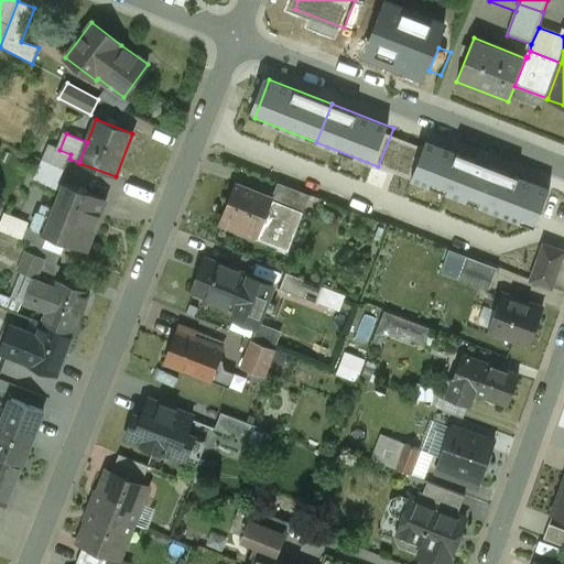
[(60,150),(49,145),(42,160),(64,170),(69,159),(71,154),(60,150)]
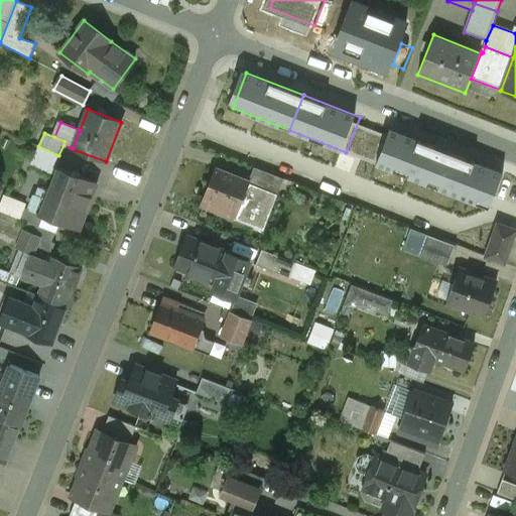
[(465,158),(416,139),(402,174),(450,194),(465,158)]
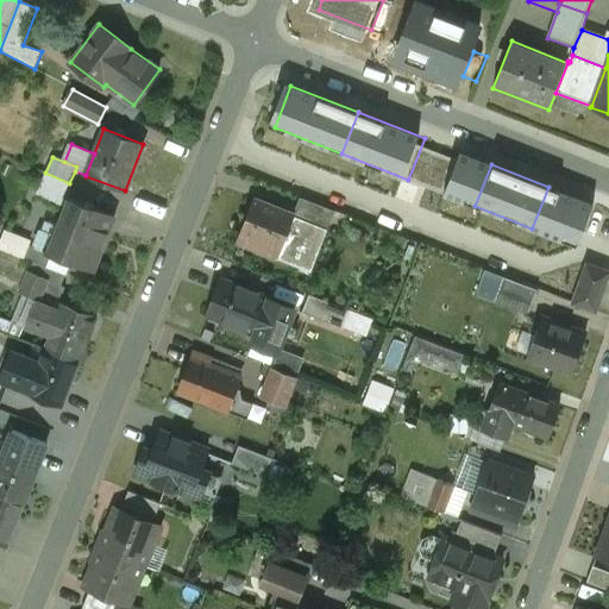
[(69,183),(45,173),(36,195),(60,206),(69,183)]
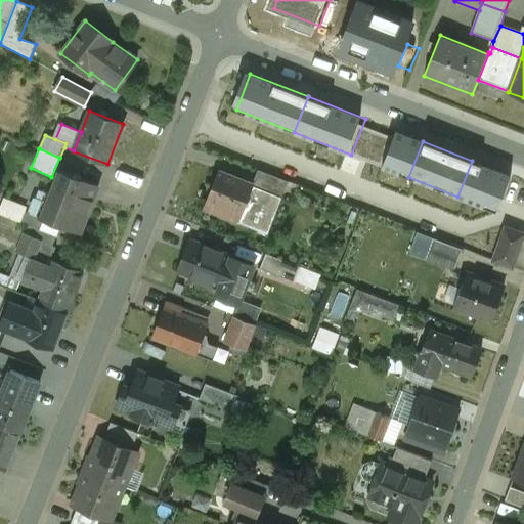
[(522,180),(472,161),(457,197),(508,216),(522,180)]
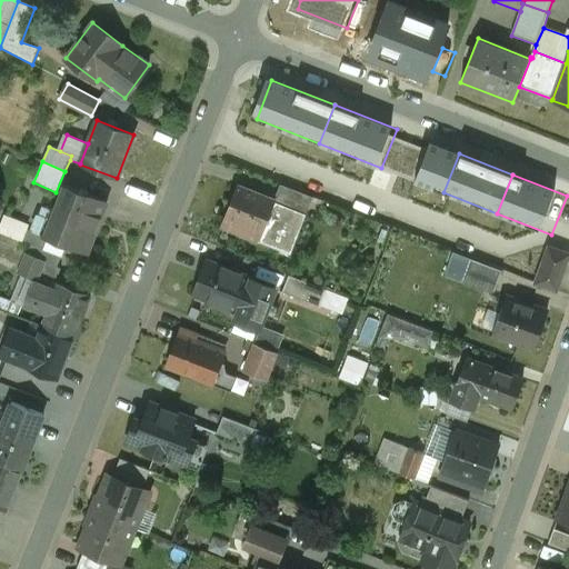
[(312,198),(280,185),(273,201),(307,215),(312,198)]
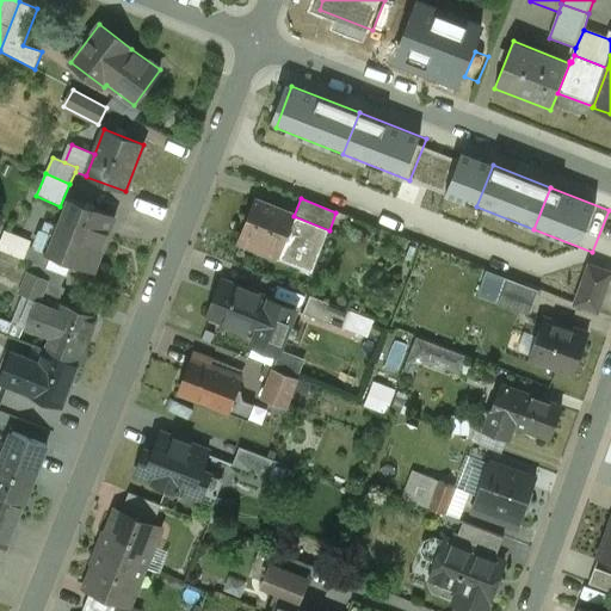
[(115,217),(71,199),(49,254),(51,255),(93,272),(115,217)]
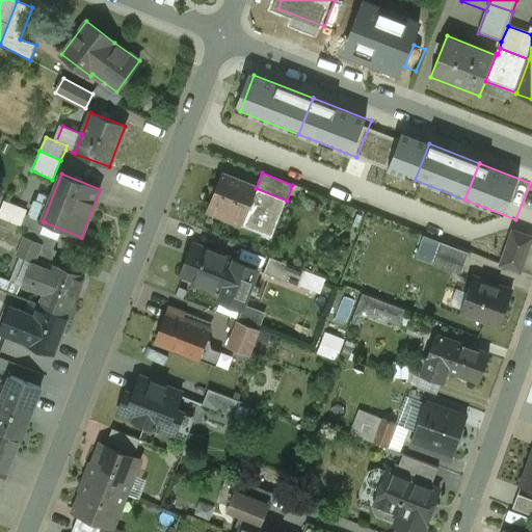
[(256,188),(221,175),(207,213),(261,234),(266,222),(276,227),(287,201),(256,188)]
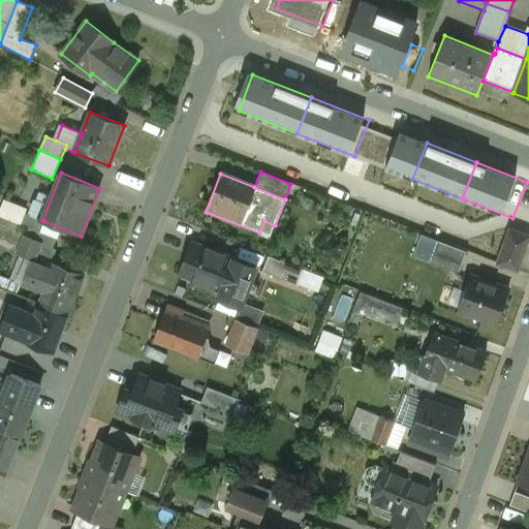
[(42,220),(25,214),(21,224),(29,227),(40,231),(44,221),(42,220)]
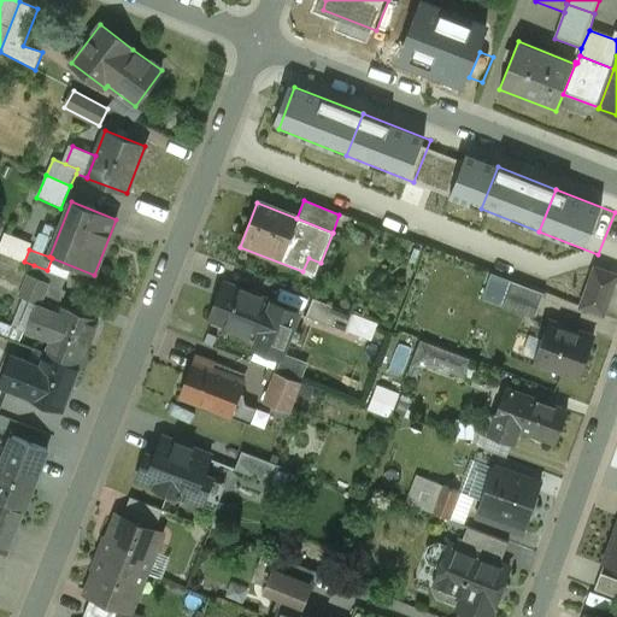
[(47,270),(34,265),(29,276),(48,283),(39,304),(37,304),(37,305),(60,315),(64,307),(59,306),(66,292),(62,289),(66,278),(47,270)]
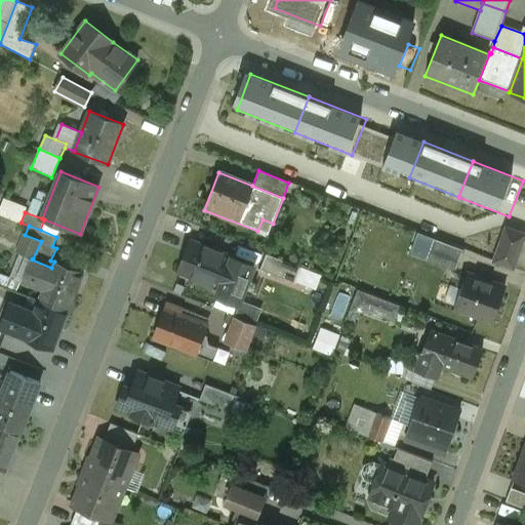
[(524,236),(507,230),(495,260),(512,268),(524,236)]
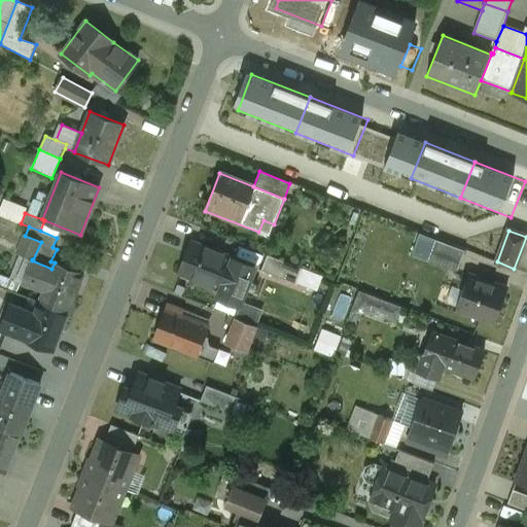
[(41,242),(25,236),(18,253),(32,259),(33,259),(41,242)]
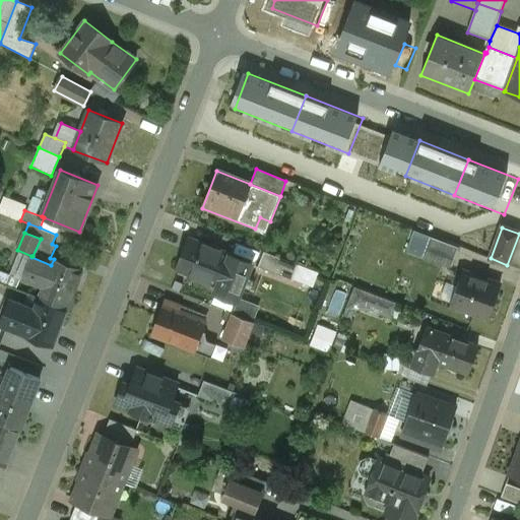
[(459,248),(430,237),(423,255),(451,266),(459,248)]
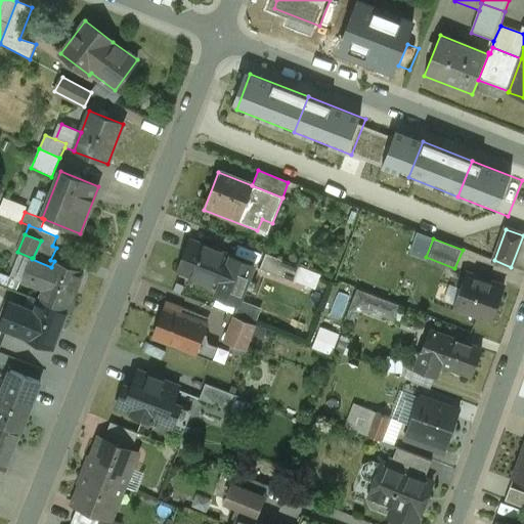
[(232,259),(190,242),(179,271),(220,289),(221,289),(232,259)]
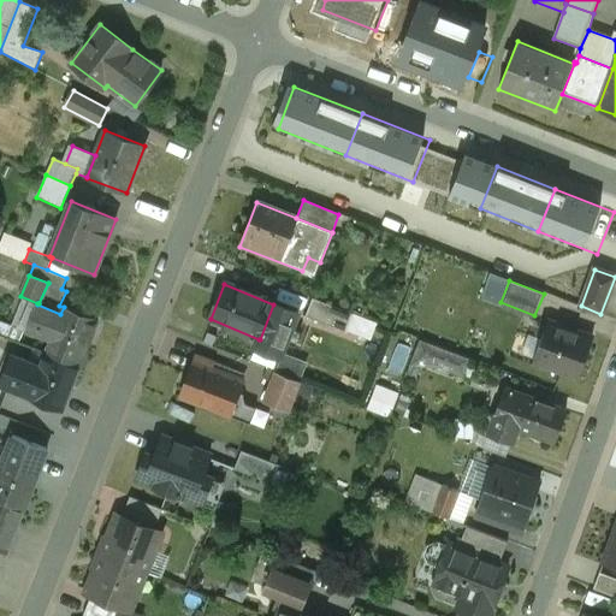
[(353,315),(313,298),(304,318),(345,332),(353,315)]
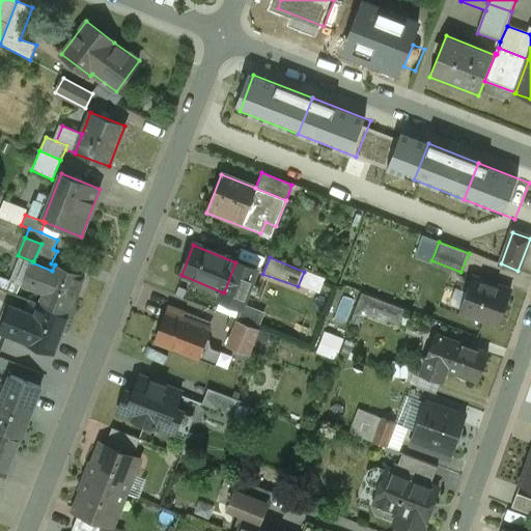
[(52,271),(32,262),(24,284),(44,292),(52,271)]
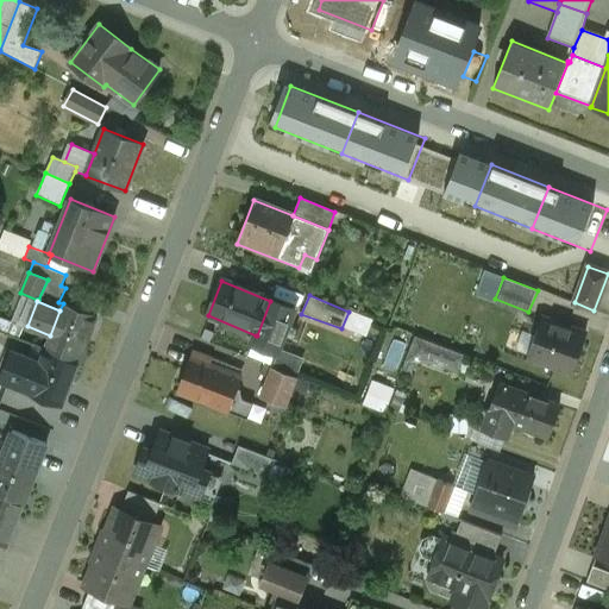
[(270,301),(257,336),(256,336),(253,344),(276,352),(293,309),(270,301)]
